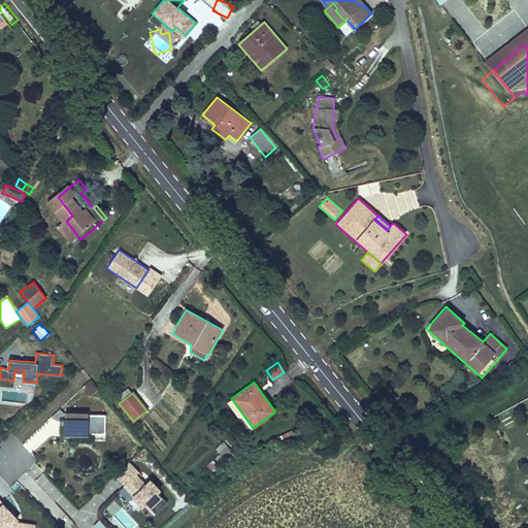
[(88,413),(64,413),(64,419),(63,419),(62,436),(88,437),(88,413)]
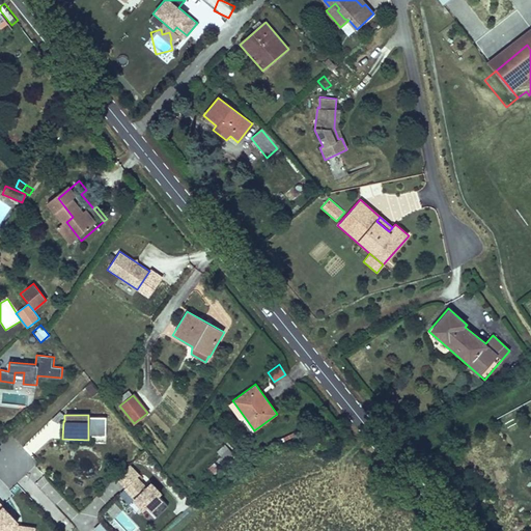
[(224,444),(214,452),(223,464),(233,455),(224,444)]
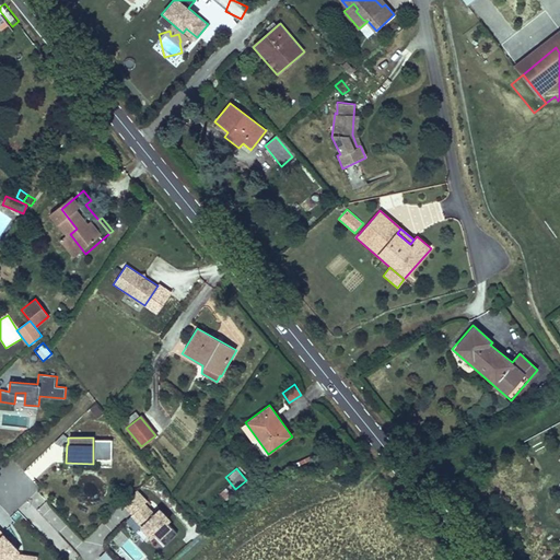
[(156,500),(147,489),(133,501),(143,512),(142,513),(153,524),(152,525),(161,535),(165,532),(175,543),(187,532),(167,510),(165,512),(155,501),(156,500)]
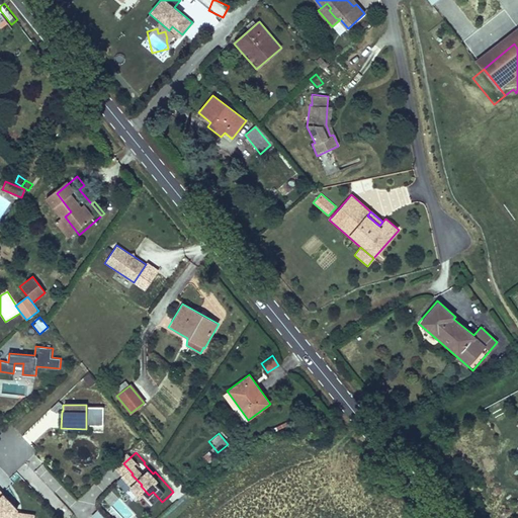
[(18,506),(0,494),(0,517),(28,517),(15,510),(18,506)]
